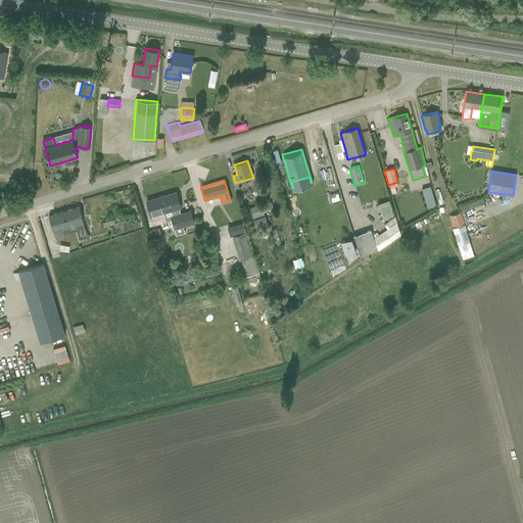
[(422,189),(428,208),(436,205),(430,186),(422,189)]
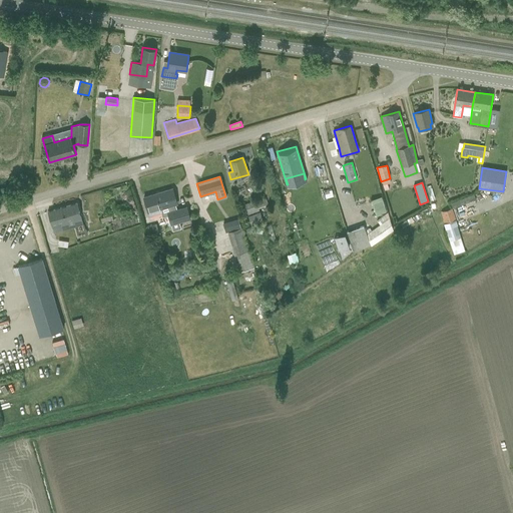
[(310,189),(315,205),(324,203),(319,187),(310,189)]
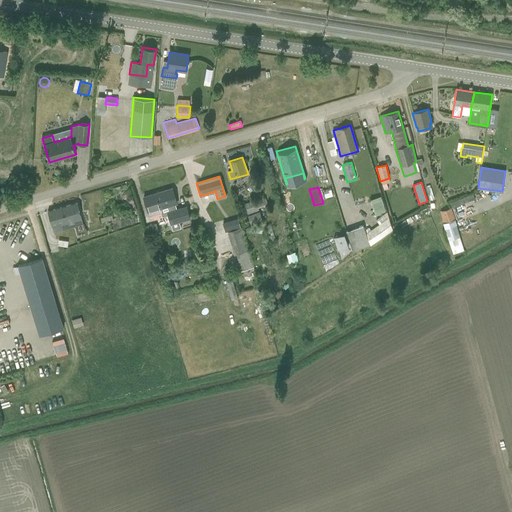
[(177,203),(172,188),(143,197),(149,216),(161,212),(162,216),(168,215),(173,230),(181,228),(179,221),(190,218),(186,206),(177,209),(175,204),(177,203)]
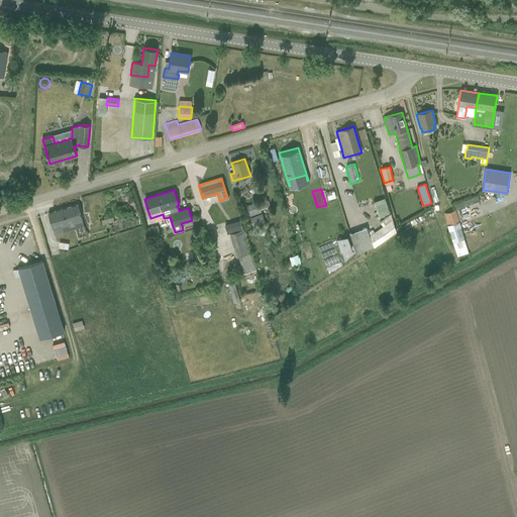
[(293,194),(286,195),(288,205),(295,204),(293,194)]
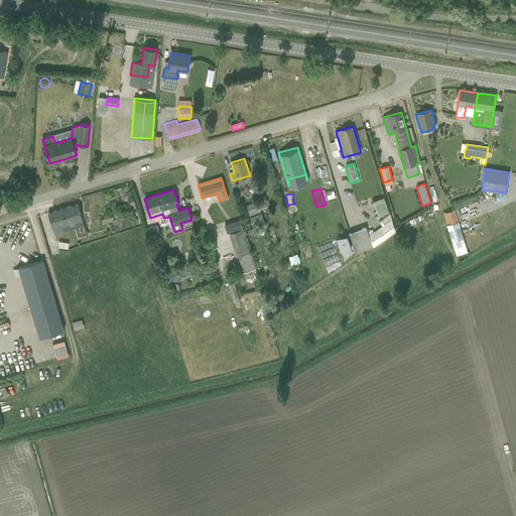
[(383,198),(372,201),(377,216),(388,213),(383,198)]
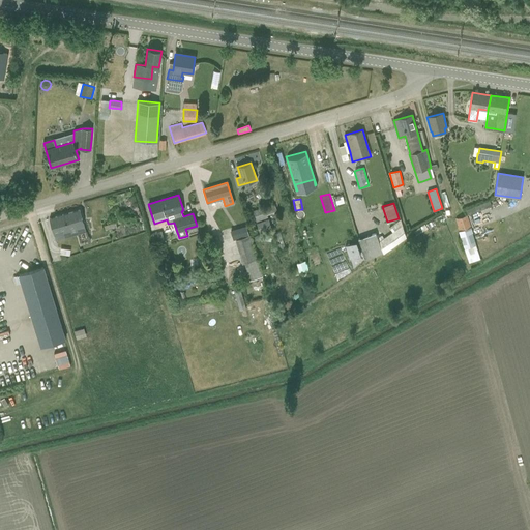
[(268,217),(265,208),(264,207),(253,211),(256,222),(268,217)]
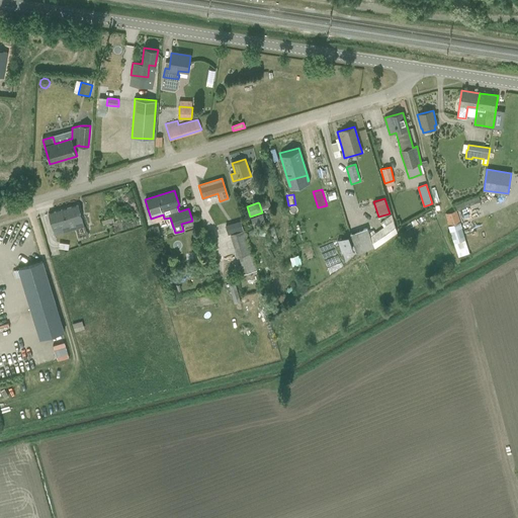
[(330,217),(335,214),(331,202),(326,204),(330,217)]
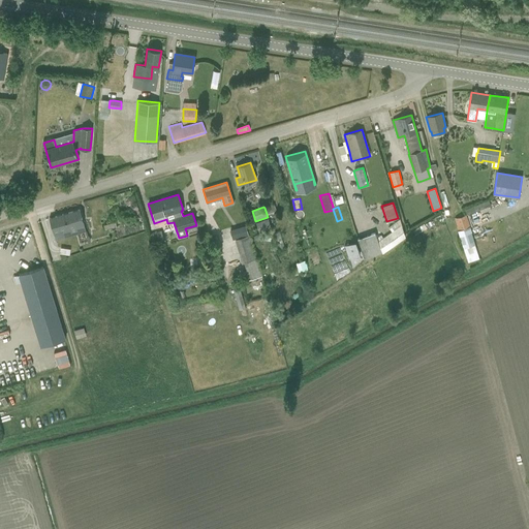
[(84,224),(80,210),(50,218),(56,240),(86,231),(84,224)]
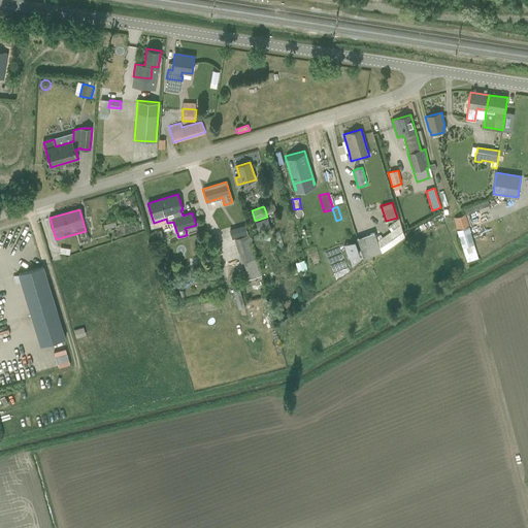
[(454,219),(458,229),(458,230),(457,230),(459,235),(462,248),(474,244),(465,215),(454,219)]
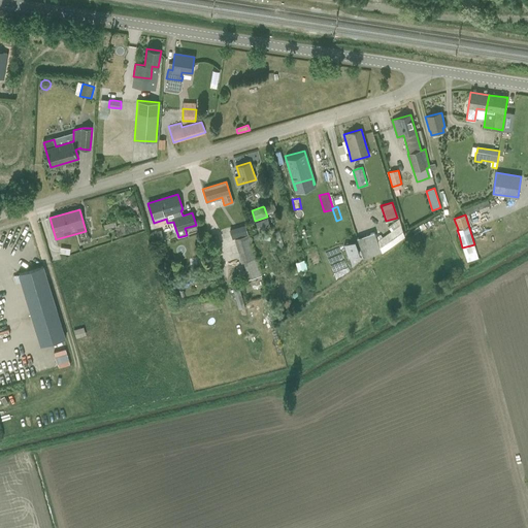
[(255,223),(259,232),(271,228),(268,219),(255,223)]
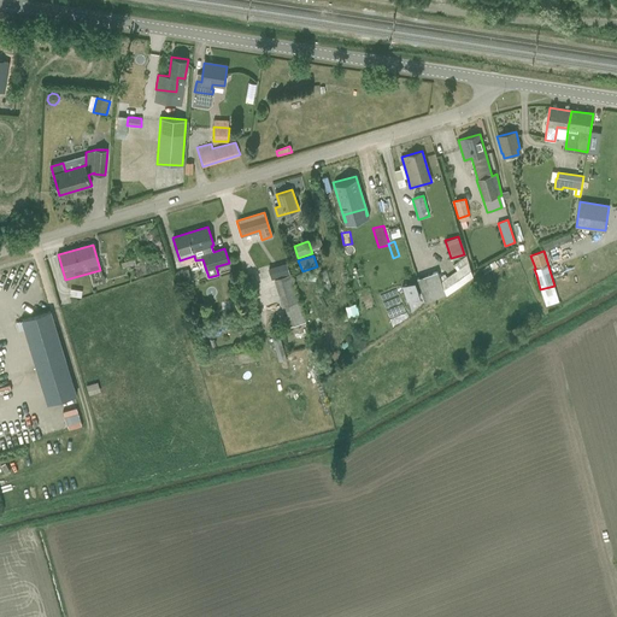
[(474,276),(468,262),(441,281),(438,271),(417,278),(425,303),(445,294),(446,295),(474,276)]
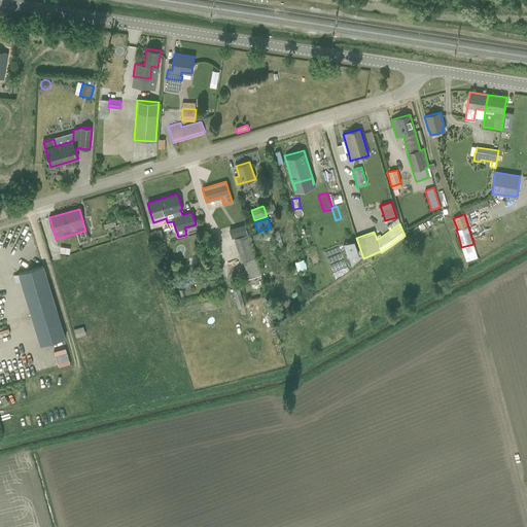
[(242,236),(247,234),(245,224),(239,226),(242,236)]
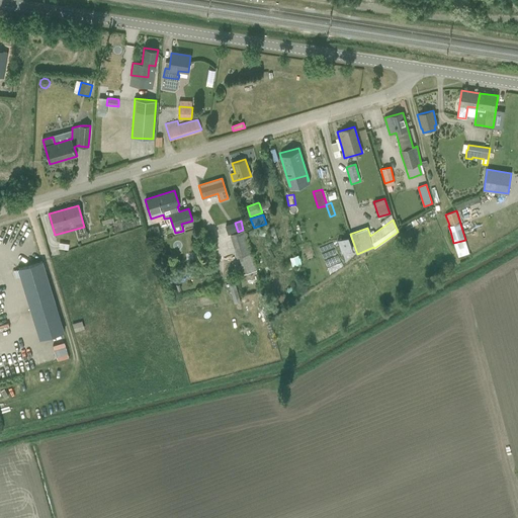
[(158,226),(147,230),(150,239),(161,236),(158,226)]
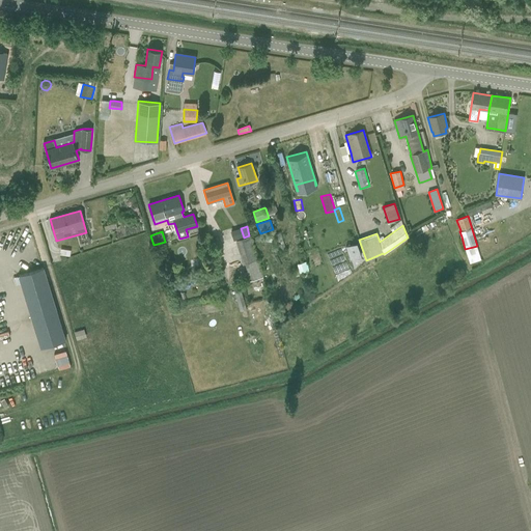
[(239,249),(254,244),(251,235),(249,235),(244,238),(238,240),(235,240),(239,249)]
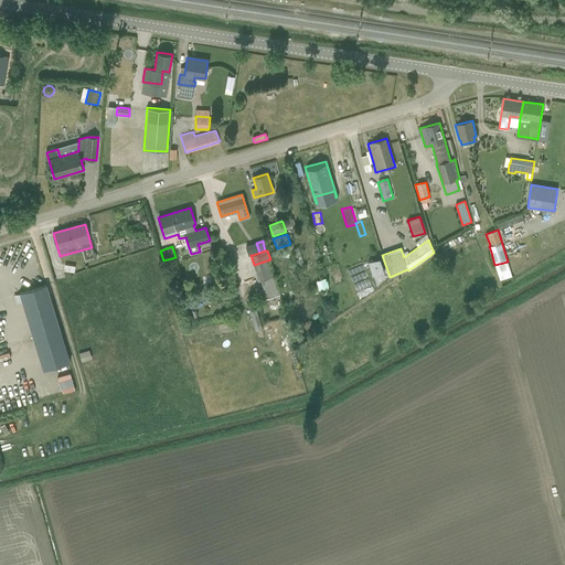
[(380,257),(368,262),(373,278),(385,274),(380,257)]
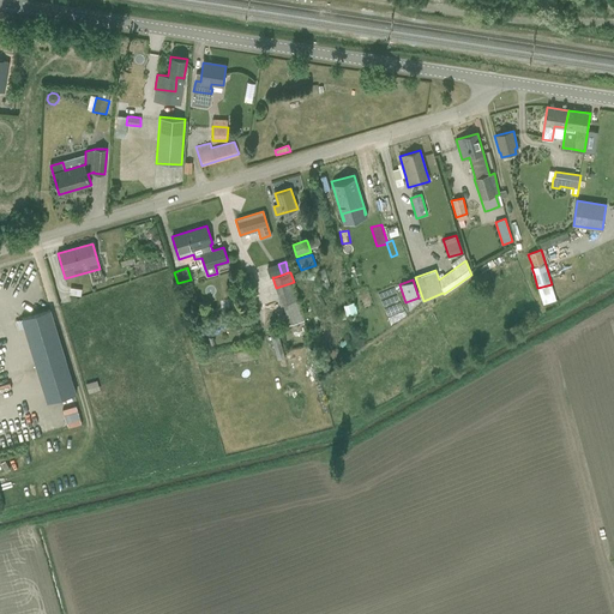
[(305,320),(299,300),(283,304),(289,325),(305,320)]
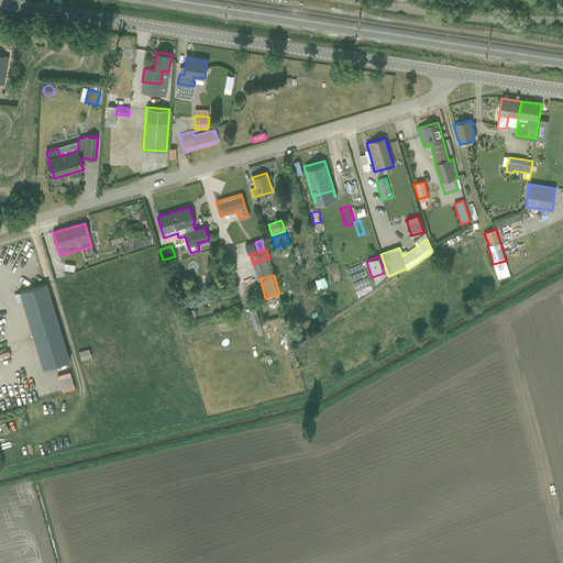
[(315,280),(318,289),(328,287),(324,277),(315,280)]
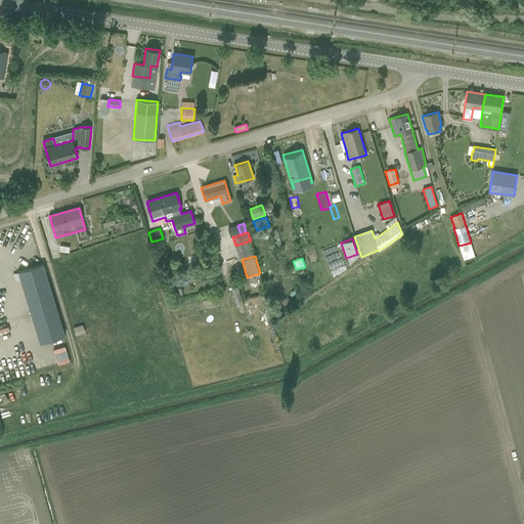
[(34,319),(36,326),(36,328),(37,328),(39,335),(38,335),(41,343),(64,336),(55,304),(43,264),(18,271),(31,311),(43,308),(45,315),(33,318),(34,319)]
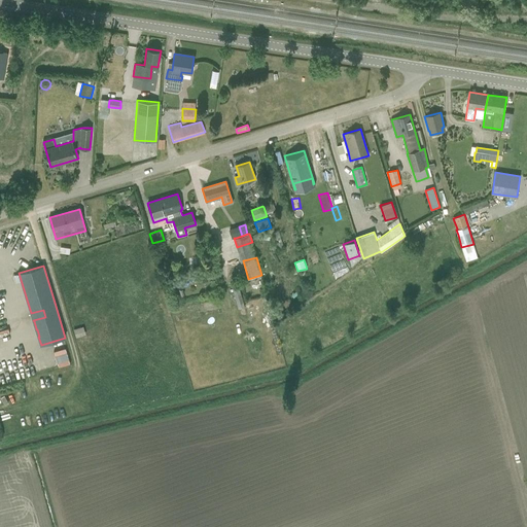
[(239,306),(244,305),(238,286),(234,287),(239,306)]
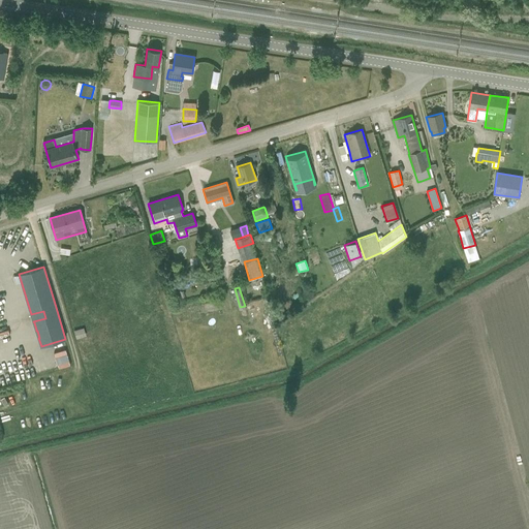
[(286,309),(293,306),(290,299),(283,302),(286,309)]
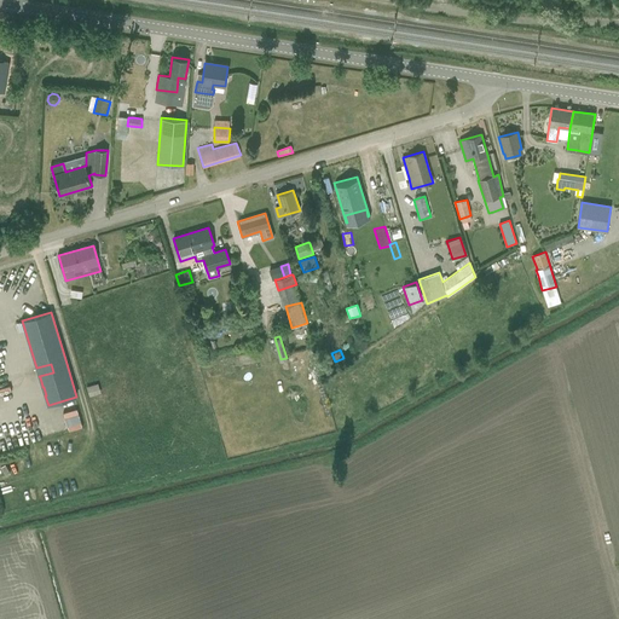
[(98,383),(86,387),(90,397),(102,393),(98,383)]
